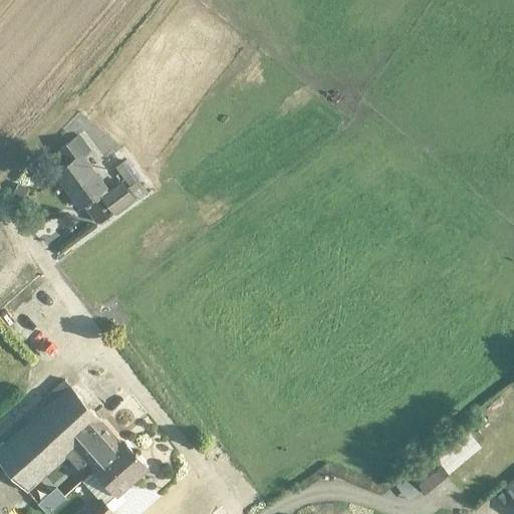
[(59,150),(69,163),(55,173),(80,207),(105,187),(83,157),(90,152),(78,136),(59,150)]
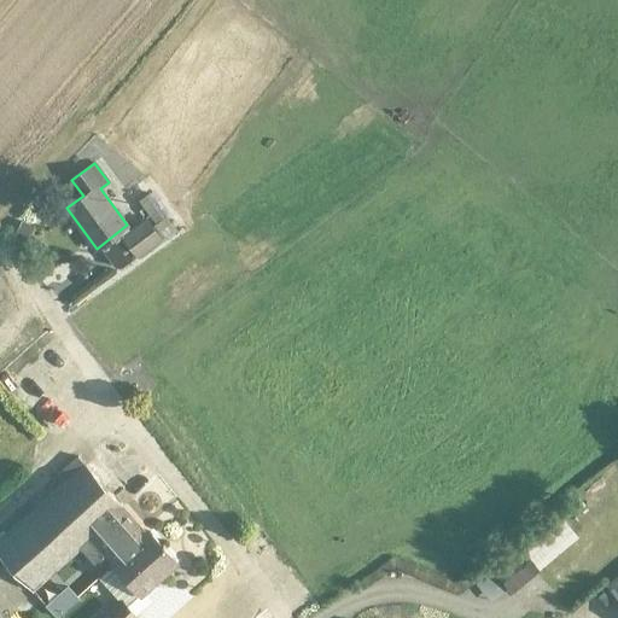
[(153,225),(164,239),(178,228),(168,216),(173,213),(156,188),(139,200),(156,222),(153,225)]
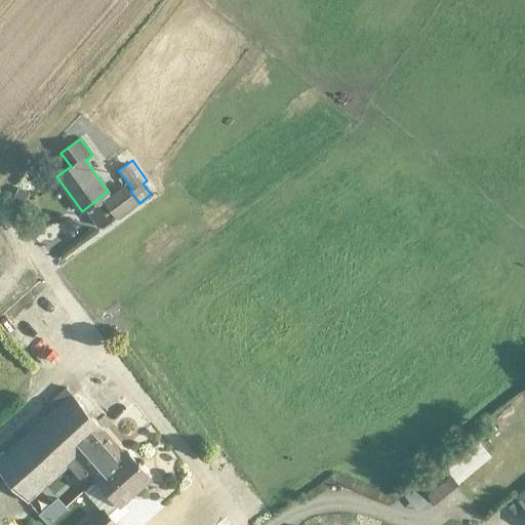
[(139,203),(130,191),(124,184),(103,200),(117,218),(139,203)]
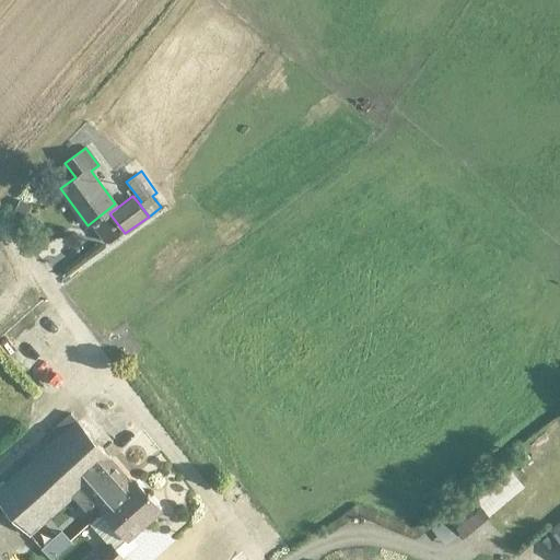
[(20,200),(14,210),(24,214),(28,205),(20,200)]
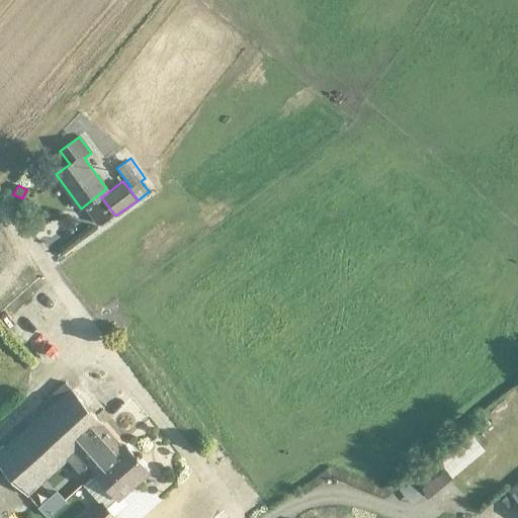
[(119,443),(63,383),(49,396),(55,403),(0,452),(0,464),(27,495),(68,459),(79,471),(82,468),(91,478),(96,472),(96,471),(107,461),(103,458),(116,447),(119,443)]
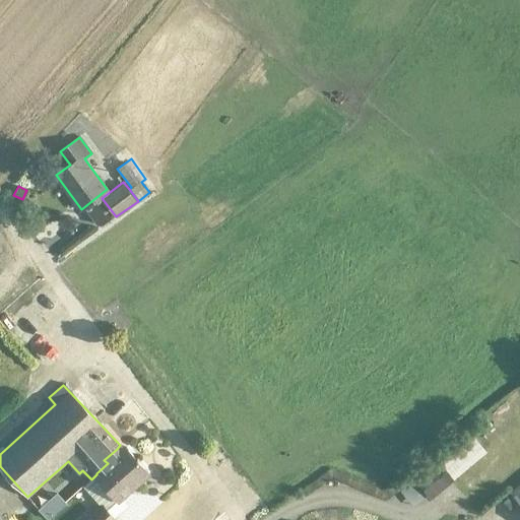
[(486,452),(470,433),(400,491),(412,506),(425,496),(429,501),(486,452)]
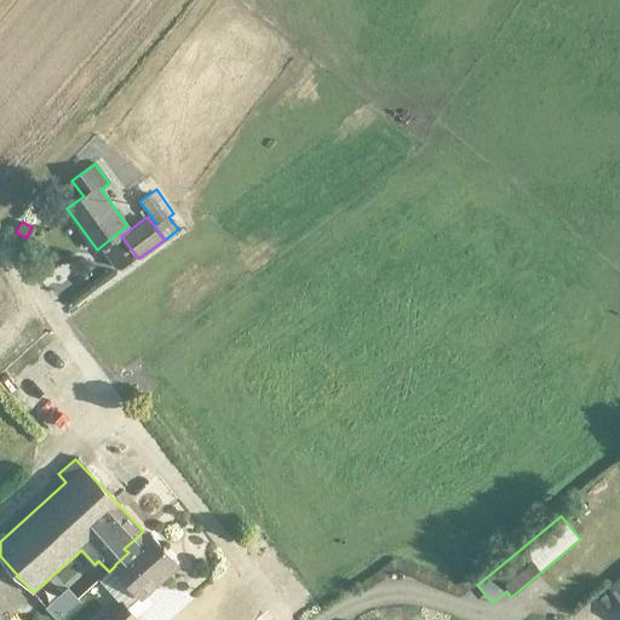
[(143,530),(139,535),(124,549),(128,552),(115,564),(115,566),(142,595),(148,590),(151,590),(156,584),(158,580),(177,562),(164,549),(166,547),(164,545),(162,546),(149,533),(147,535),(143,530)]
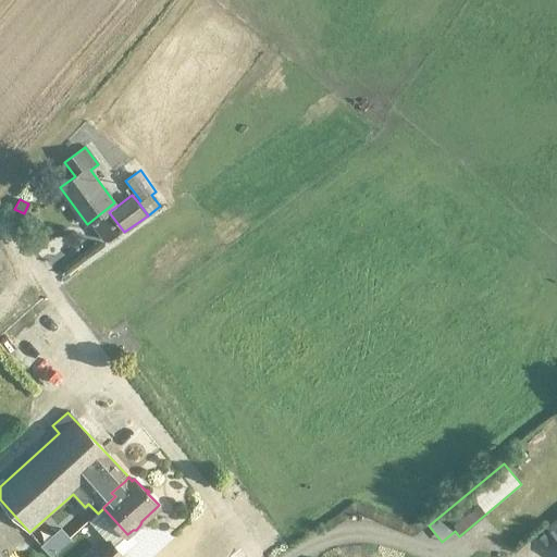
[(556,540),(556,517),(546,527),(556,540)]
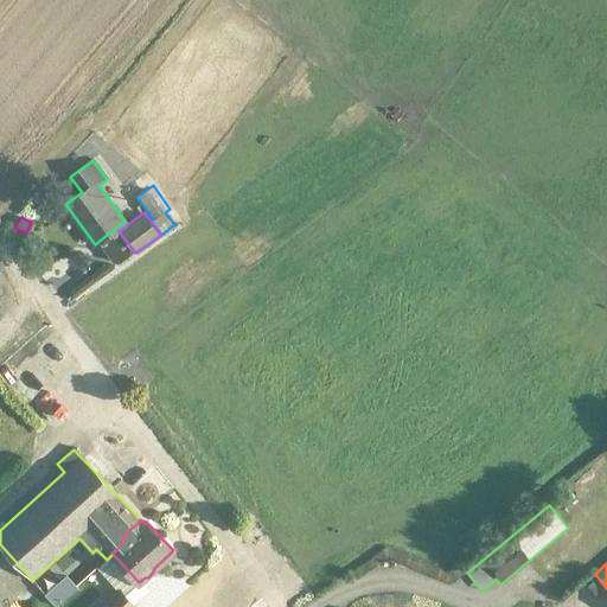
[(120,589),(101,606),(136,606),(121,589),(120,589)]
